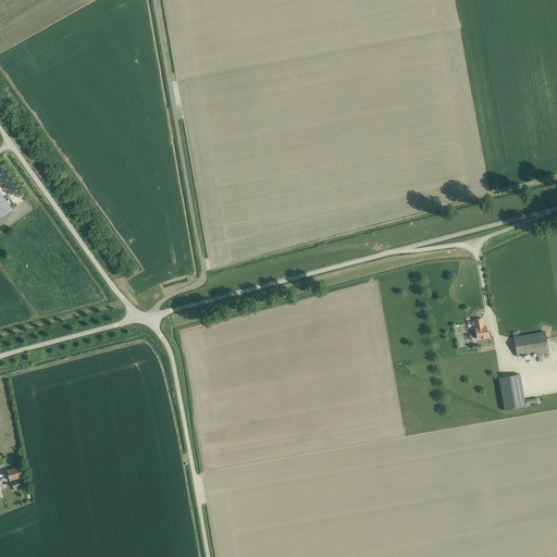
[(0,192),(0,218),(13,210),(0,192)]
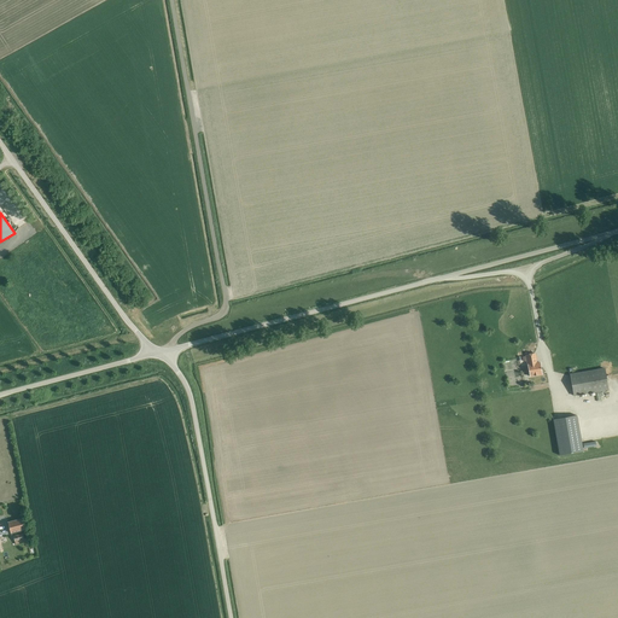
[(542,374),(541,362),(536,363),(535,354),(526,355),(528,361),(531,361),(532,365),(528,365),(530,377),(542,374)]
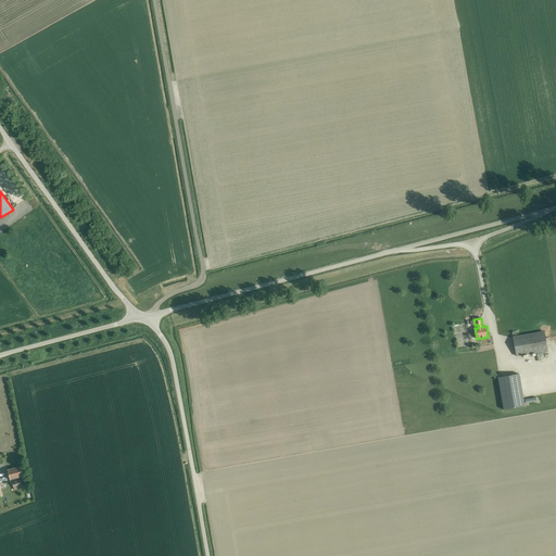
[(516,356),(547,351),(544,332),(513,337),(516,356)]
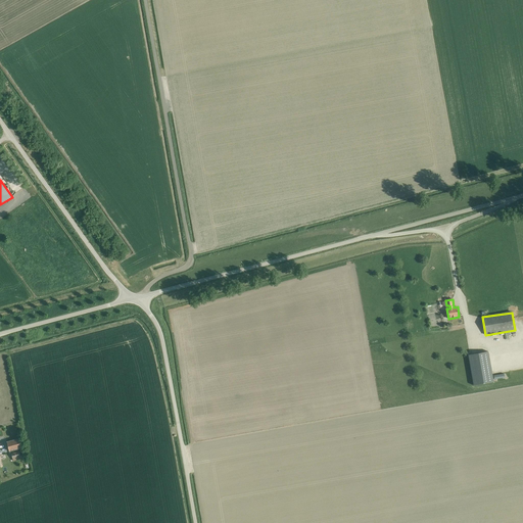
[(488,352),(469,355),(474,385),(493,382),(492,375),(488,352)]
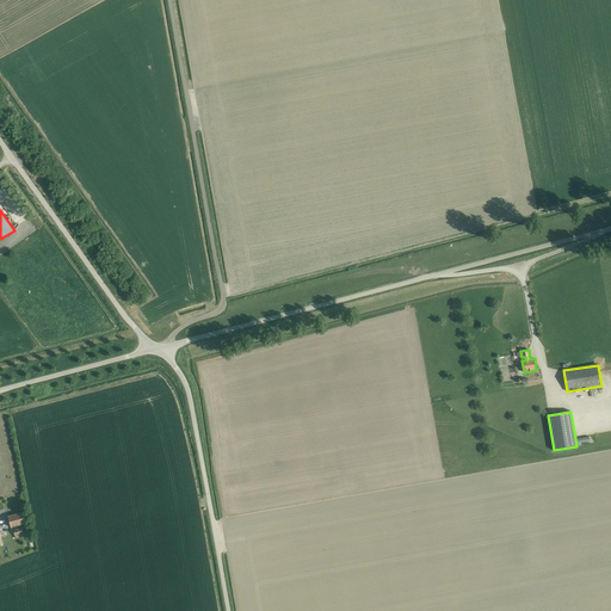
[(11,528),(25,524),(22,513),(8,517),(11,528)]
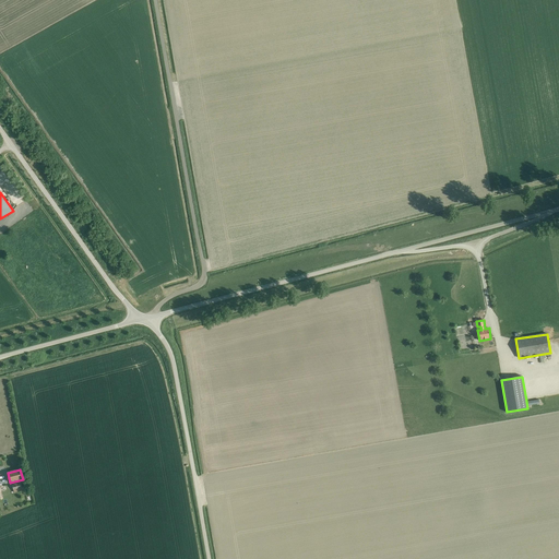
[(14,492),(25,489),(23,482),(11,485),(11,488),(13,487),(14,492)]
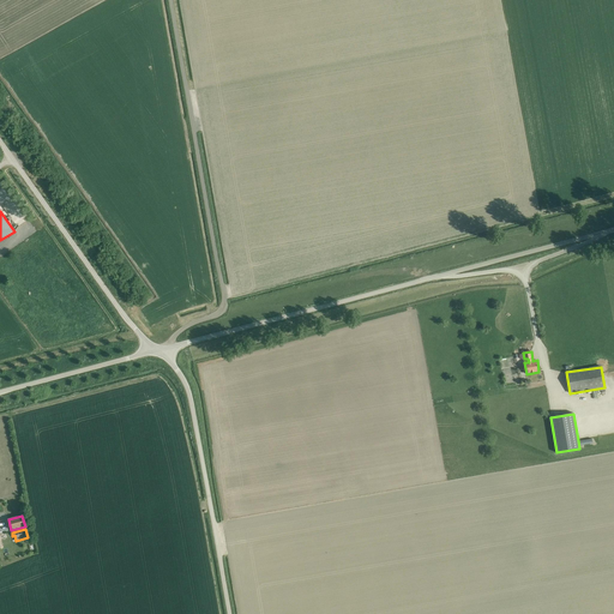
All buildings are outlined.
